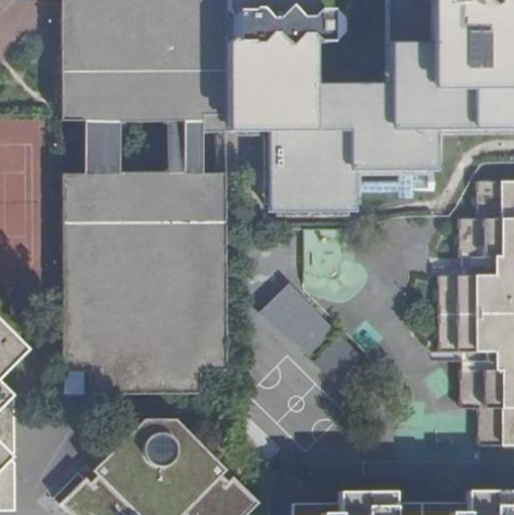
[(61,0),(62,121),(85,121),(85,174),(63,174),(64,373),(69,373),(68,393),(84,393),(85,372),(91,373),(90,395),(202,394),(202,371),(228,370),(227,173),(204,173),(205,130),(226,131),(225,0),(61,0)]
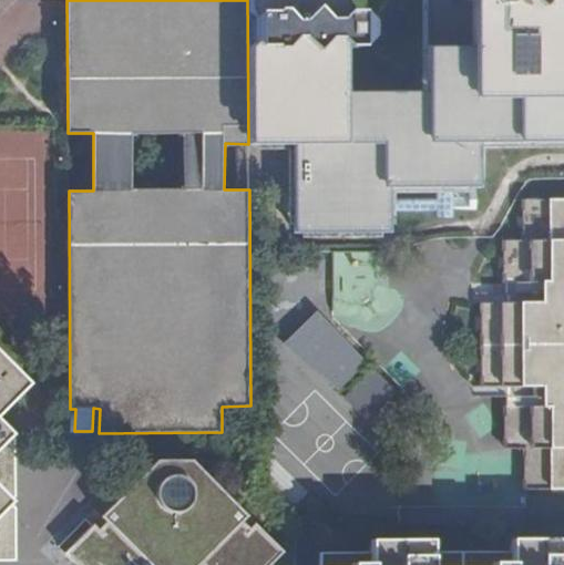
[(254,144),(294,143),(294,191),(300,196),(391,197),(392,209),(480,208),(480,187),(471,187),(470,136),(480,126),(489,134),(563,133),(563,57),(554,49),(559,45),(559,38),(547,26),(559,13),(559,0),(247,0),(248,144),(254,144)]
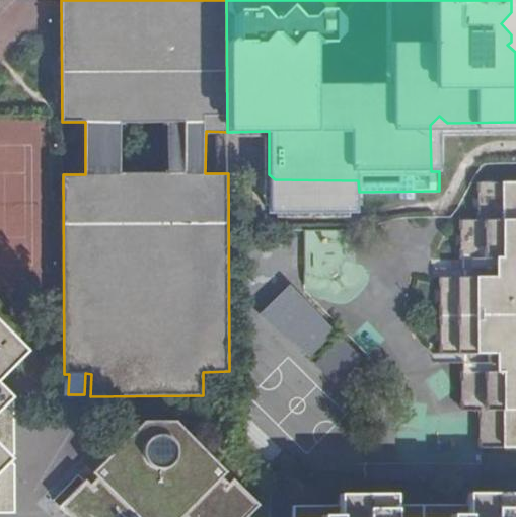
[(358,180),(275,179),(269,174),(269,212),(359,212),(359,192),(358,180)]
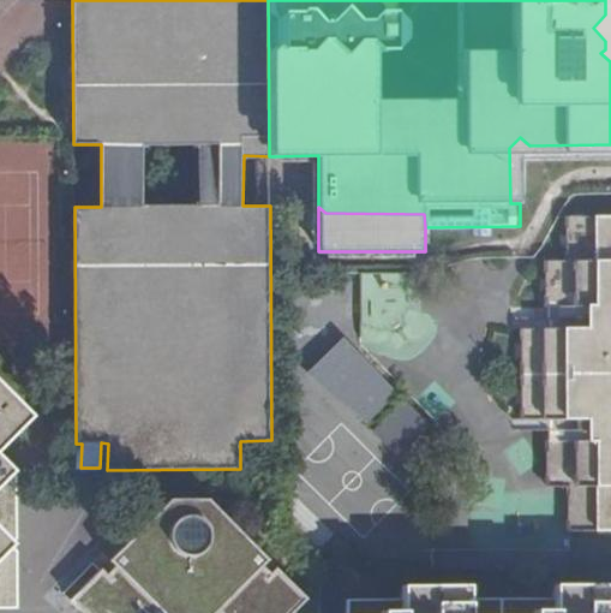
[(574,486),(600,487),(601,529),(610,529),(610,214),(571,215),(573,259),(551,260),(551,305),(568,307),(568,327),(527,328),(527,418),(568,418),(567,440),(552,439),(552,465),(574,481),(574,486)]
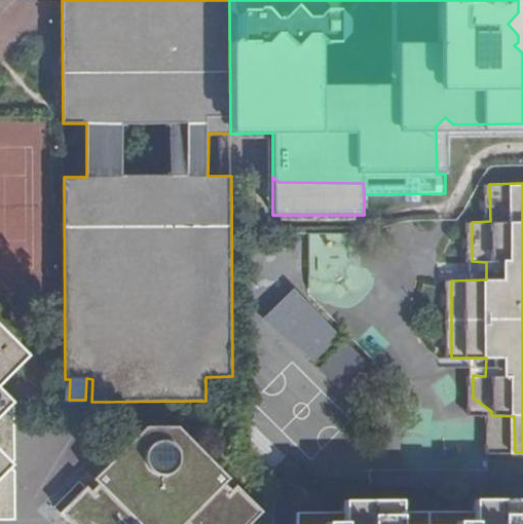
[(368,229),(310,230),(311,302),(370,301),(368,229)]
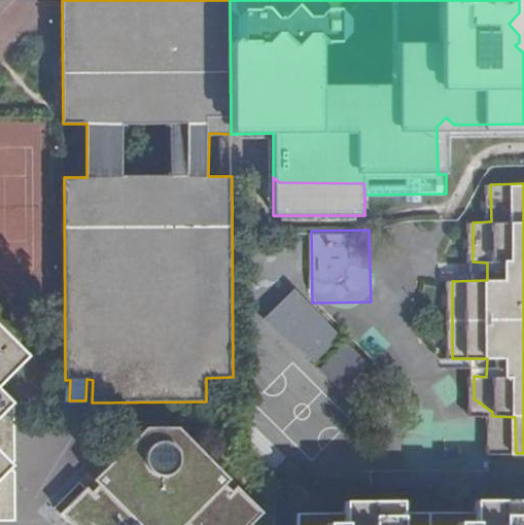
[(293,286),(265,316),(316,363),(344,333),(293,286)]
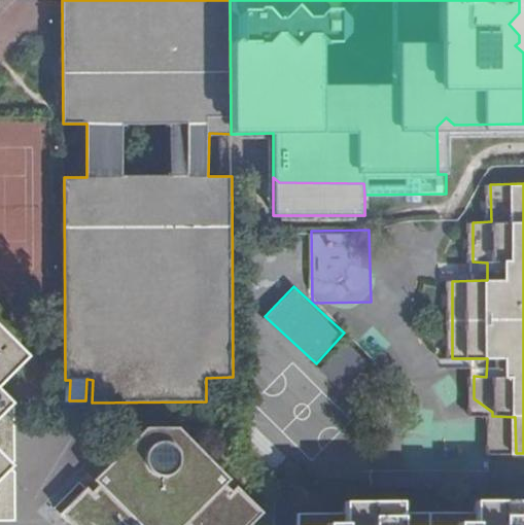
[(0,476),(8,466),(0,458),(0,413),(8,406),(0,397),(0,381),(23,358),(0,336),(0,476)]
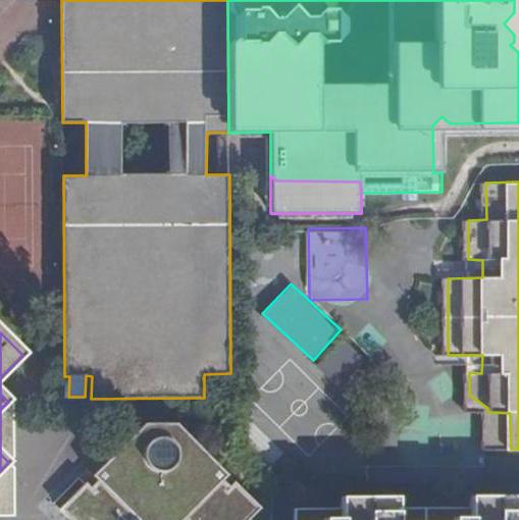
[(0,454),(8,462),(30,440),(30,424),(8,402),(0,409),(0,454)]
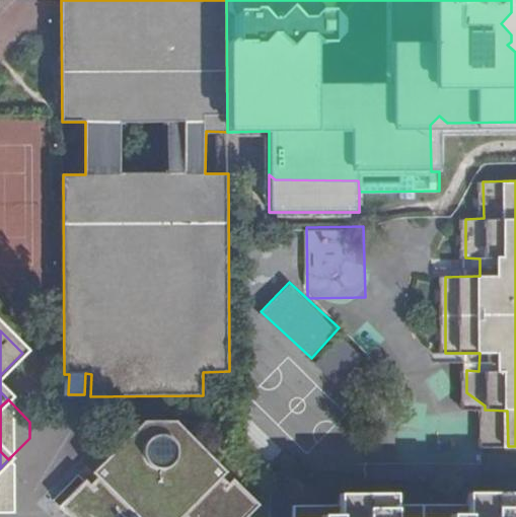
[(484,447),(508,446),(507,411),(485,410),(483,410),(484,447)]
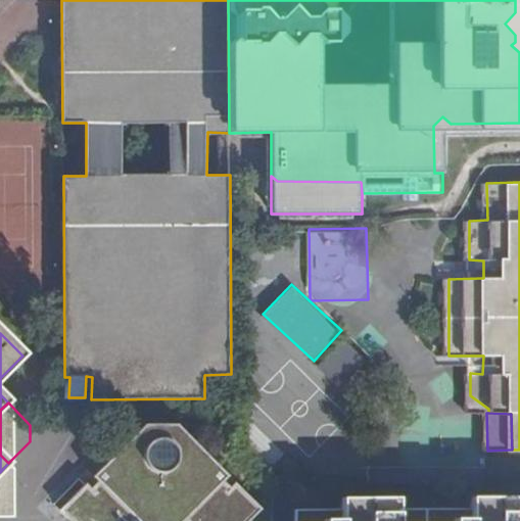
[(247,520),(263,507),(237,481),(232,485),(227,479),(234,472),(233,471),(229,474),(217,461),(186,429),(179,423),(147,423),(98,474),(93,469),(59,504),(76,520),(247,520)]
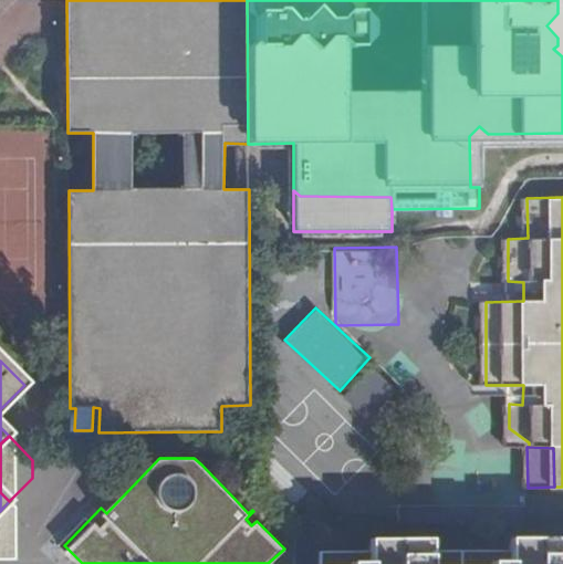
[(372,550),(322,550),(322,563),(562,563),(562,535),(513,535),(513,550),(431,550),(431,536),(372,536),(372,550)]
